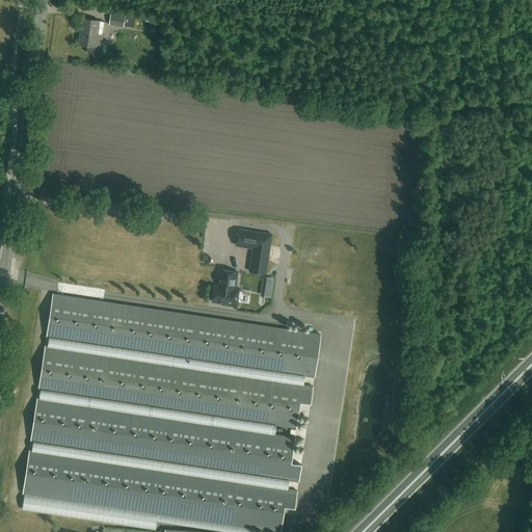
[(110,14),(108,25),(124,27),(125,16),(110,14)]
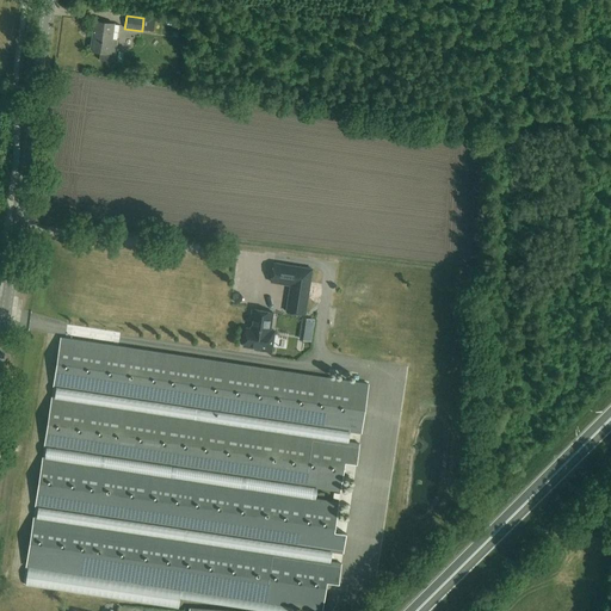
[(94,22),(91,50),(99,51),(98,59),(115,61),(117,41),(111,39),(113,24),(94,22)]
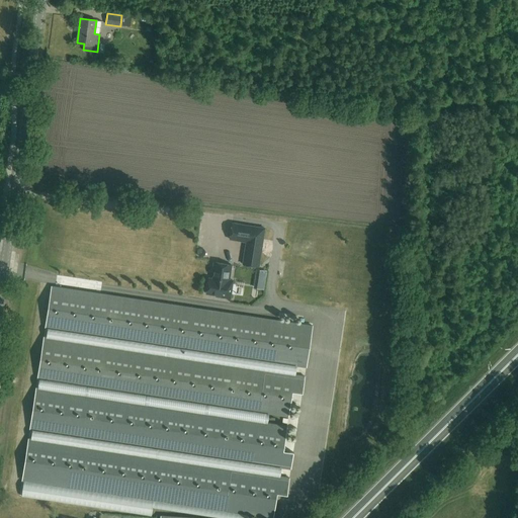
[(245,242),(242,264),(258,266),(263,228),(230,224),(229,240),(245,242)]
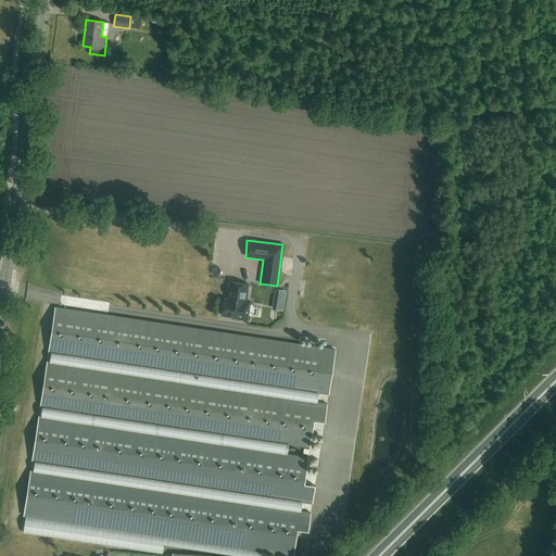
[(231,317),(247,320),(250,301),(245,301),(249,285),(229,281),(227,294),(229,294),(228,299),(224,299),(222,315),(231,316),(231,317)]
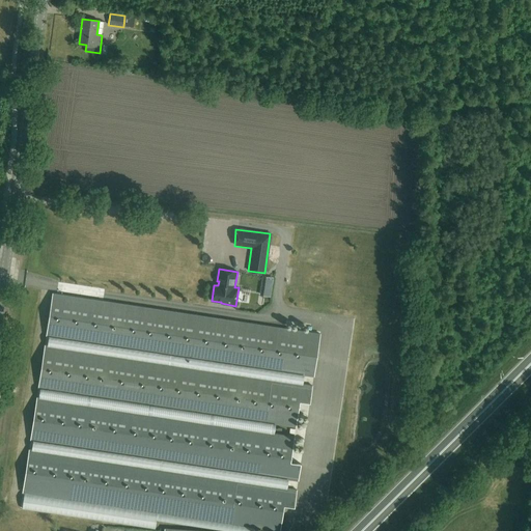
[(53,294),(47,335),(314,375),(320,334),(53,294)]
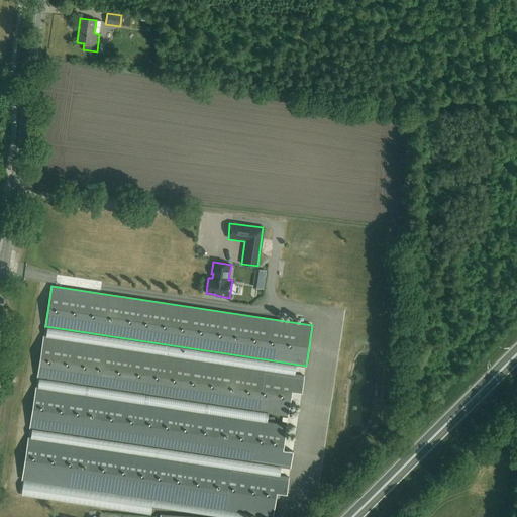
[(313,314),(313,323),(324,323),(324,314),(313,314)]
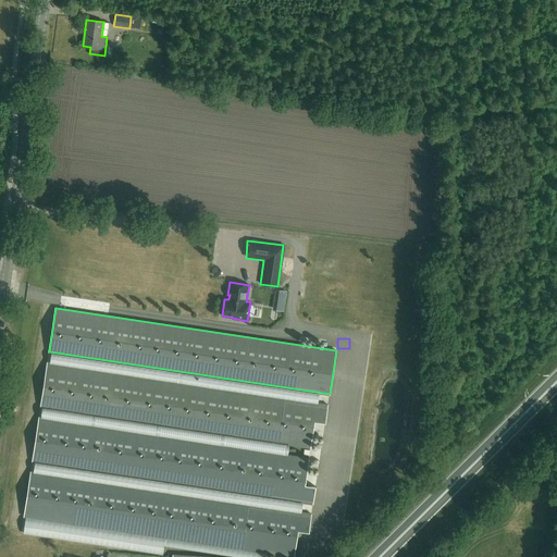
[(47,362),(40,407),(310,447),(314,421),(325,422),(327,405),(47,362)]
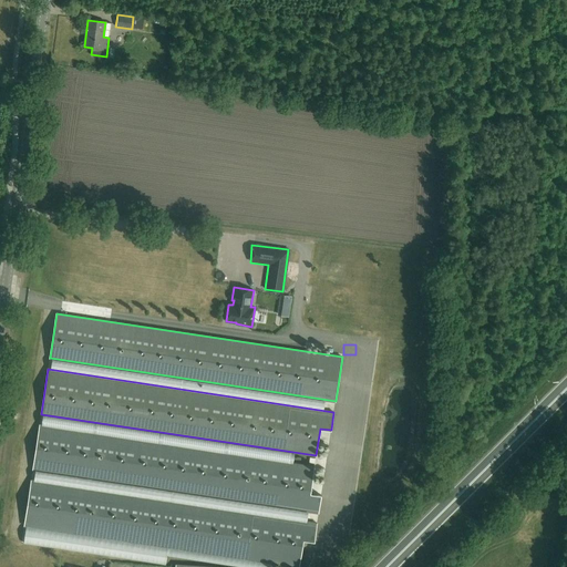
[(40,425),(33,470),(318,513),(321,495),(310,493),(315,466),(40,425)]
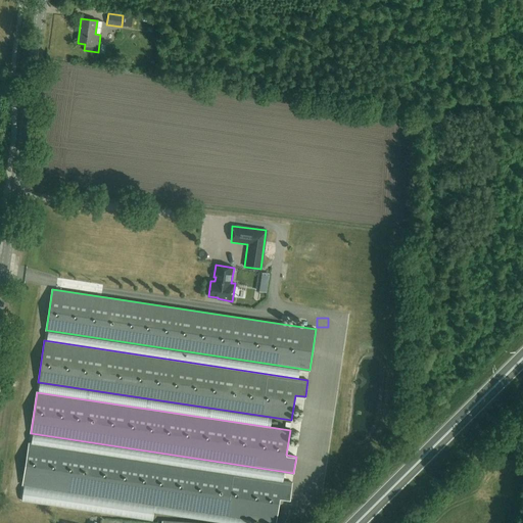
[(29,443),(22,484),(276,522),(280,497),(290,500),(292,483),(29,443)]
